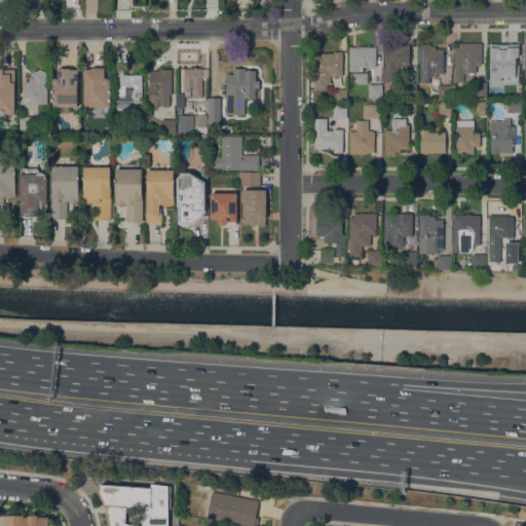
[(385,43),(410,43),(409,67),(399,67),(399,81),(385,81),(385,43)]
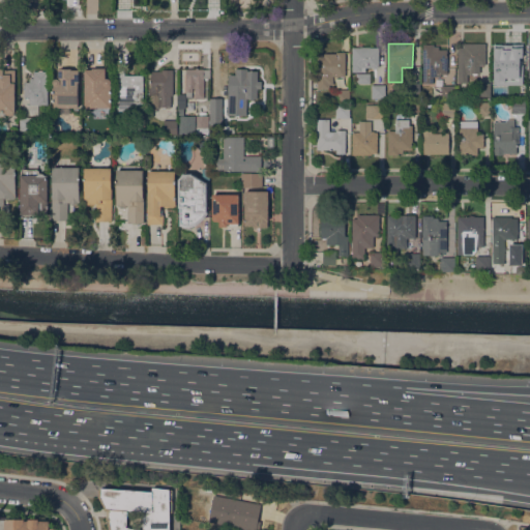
[(423,43),(434,43),(434,46),(439,46),(439,49),(447,49),(447,74),(441,74),(441,76),(438,76),(438,77),(433,77),(433,83),(423,83),(423,43)]
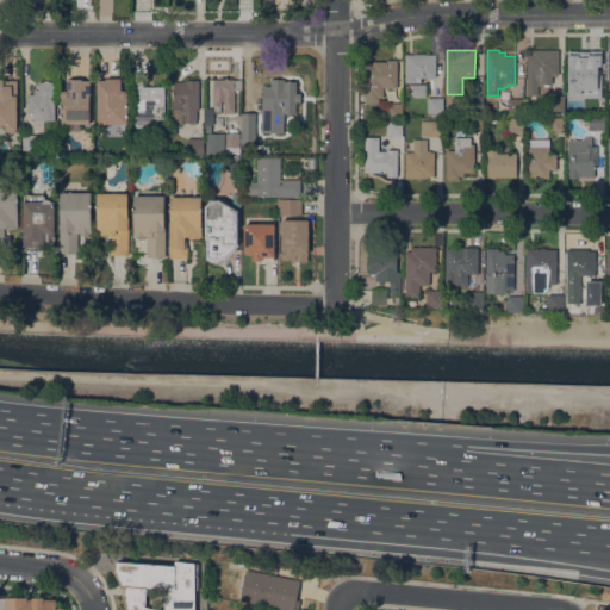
[(528,94),(528,55),(533,54),(533,50),(558,50),(558,74),(555,74),(555,75),(552,75),(552,83),(549,83),(548,86),(545,86),(543,83),(542,83),(542,85),(537,85),(537,94),(528,94)]
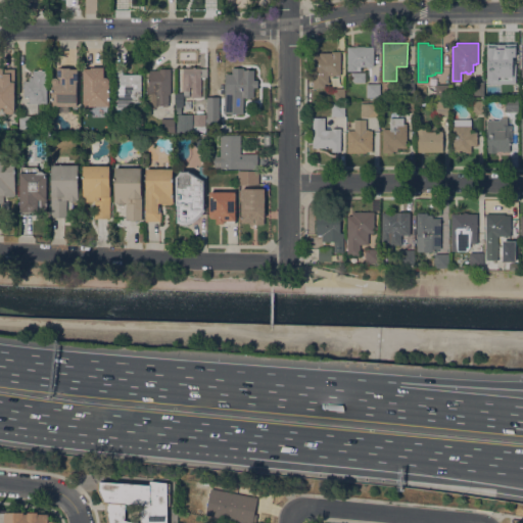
[(487,44),(495,44),(495,47),(514,47),(514,65),(506,65),(506,66),(503,66),(503,65),(495,65),(495,66),(487,66),(487,44)]
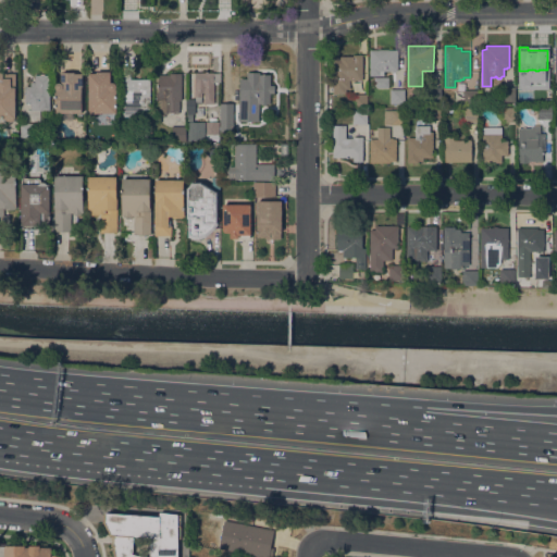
[(398,49),(398,71),(395,71),(395,72),(392,72),(392,70),(384,70),(384,75),(370,75),(370,49),(382,49),(388,49),(398,49)]
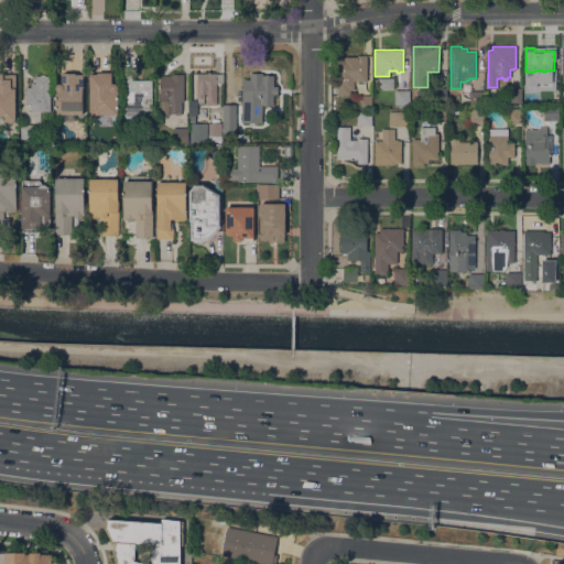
[(367,80),(354,80),(354,89),(350,89),(350,94),(337,94),(337,57),(338,57),(338,56),(344,56),(344,57),(345,57),(345,56),(358,56),(358,55),(367,55),(367,80)]
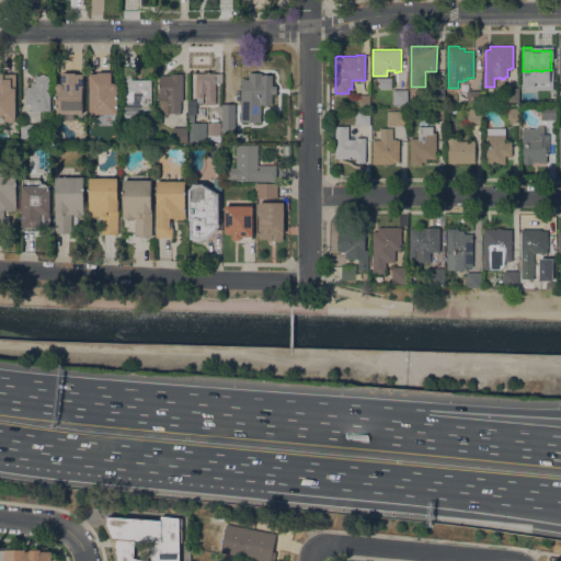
[(16,121),(6,121),(6,123),(0,123),(0,71),(8,71),(8,73),(15,73),(16,121)]
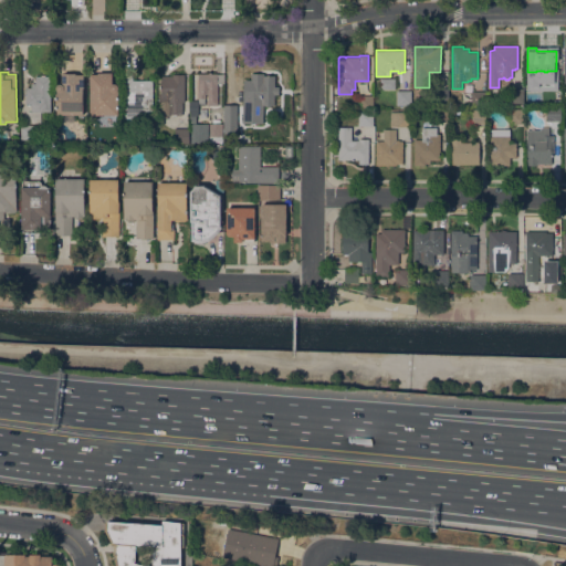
[(118,115),(90,114),(91,74),(98,74),(98,72),(113,72),(113,83),(115,83),(116,83),(117,84),(118,86),(118,115)]
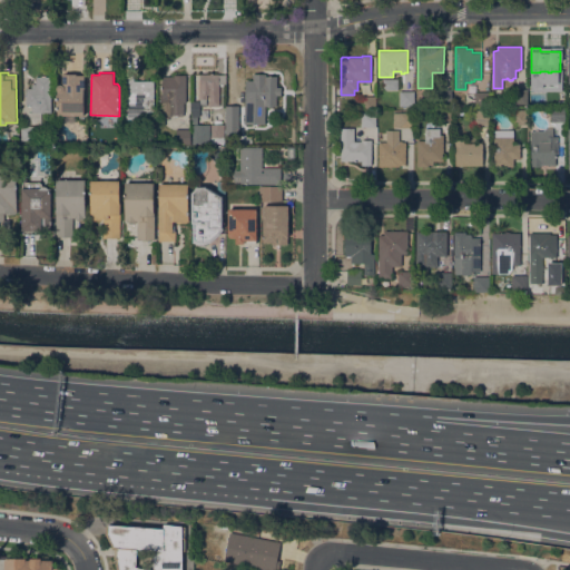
[(64,74),(77,74),(77,75),(85,75),(85,88),(84,88),(84,115),(58,115),(58,90),(57,88),(57,87),(58,85),(59,85),(61,84),(62,84),(64,85),(64,74)]
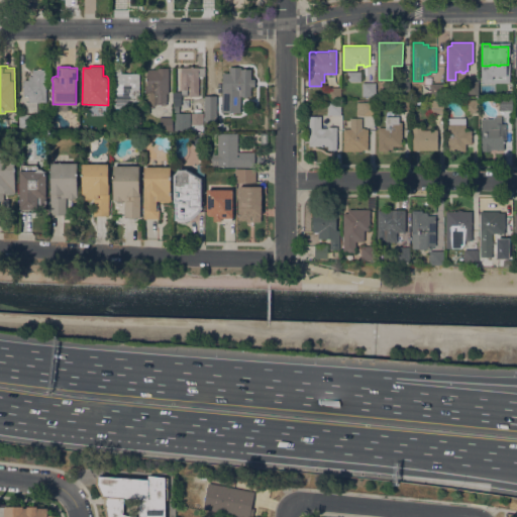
[(204,67),(204,77),(199,77),(199,96),(190,96),(190,86),(188,86),(188,89),(187,89),(187,94),(187,96),(183,96),(183,94),(182,94),(182,89),(181,89),(181,76),(182,76),(182,67),(204,67)]
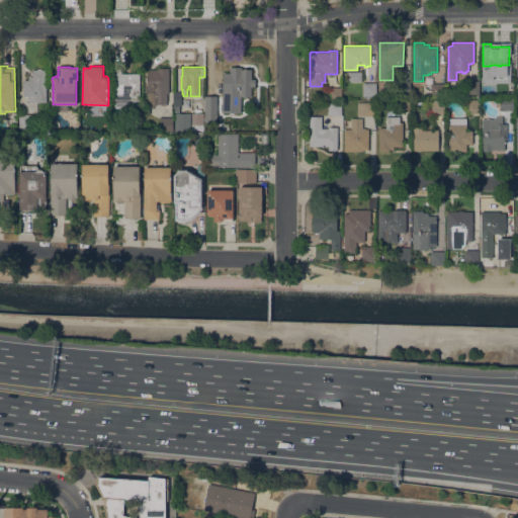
[(224,73),(230,73),(230,67),(243,67),(243,69),(252,69),(251,79),(255,79),(255,86),(251,86),(251,96),(241,96),(240,112),(222,112),(224,73)]
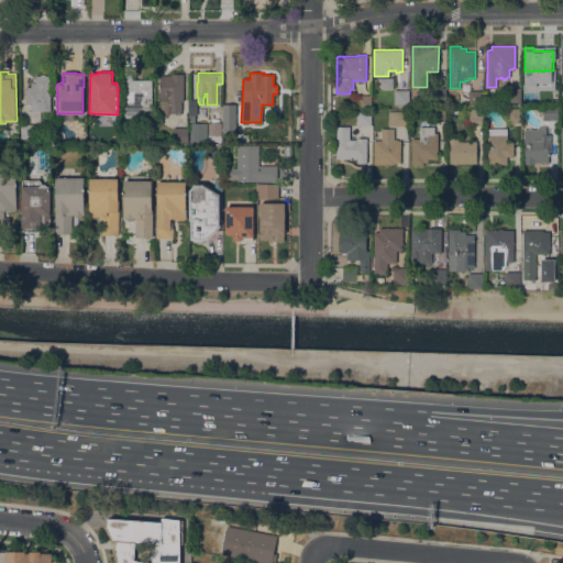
[(31,111),(31,103),(26,103),(26,87),(31,87),(31,83),(35,83),(35,75),(41,75),(41,74),(45,74),(45,75),(51,75),(51,111),(42,111),(42,110),(41,110),(41,121),(32,121),(26,111),(31,111)]
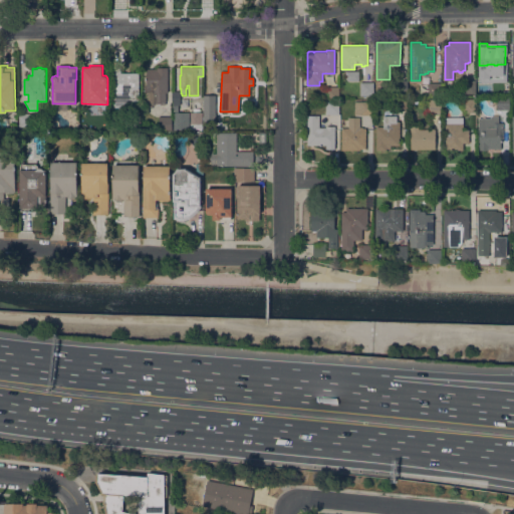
[(112,106),(112,92),(111,92),(111,83),(112,83),(112,67),(120,67),(120,72),(139,72),(139,100),(137,100),(137,103),(133,103),(132,106),(112,106)]
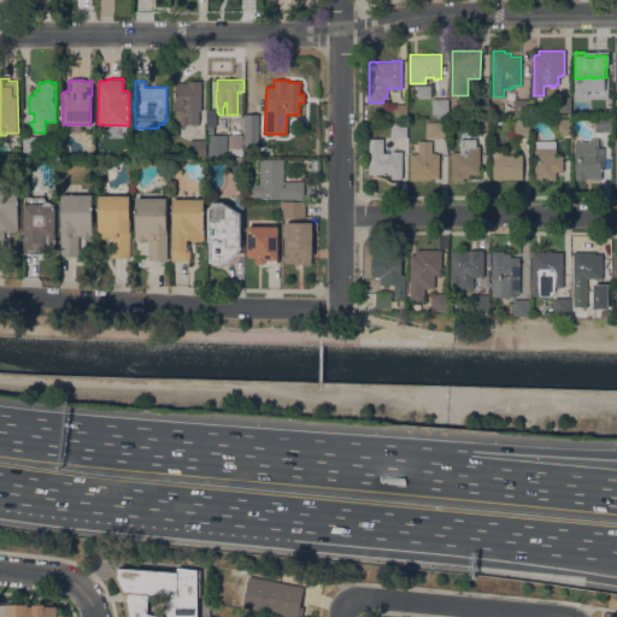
[(201,111),(199,111),(199,122),(199,125),(193,125),(193,124),(186,124),(186,125),(172,125),(172,110),(174,110),(174,101),(176,101),(176,82),(188,82),(188,81),(201,81),(201,111)]
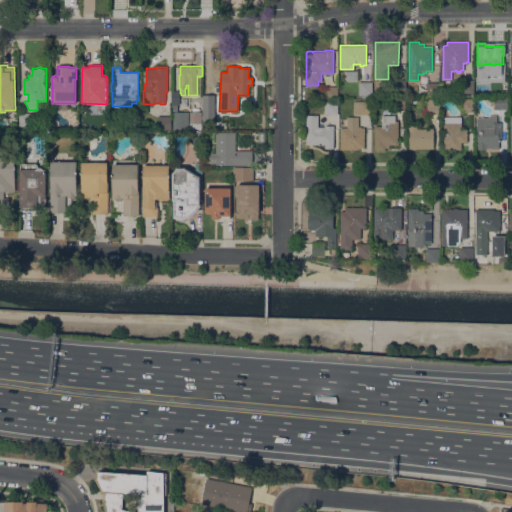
[(344,70),(357,70),(357,80),(347,80),(344,77),(344,70)]
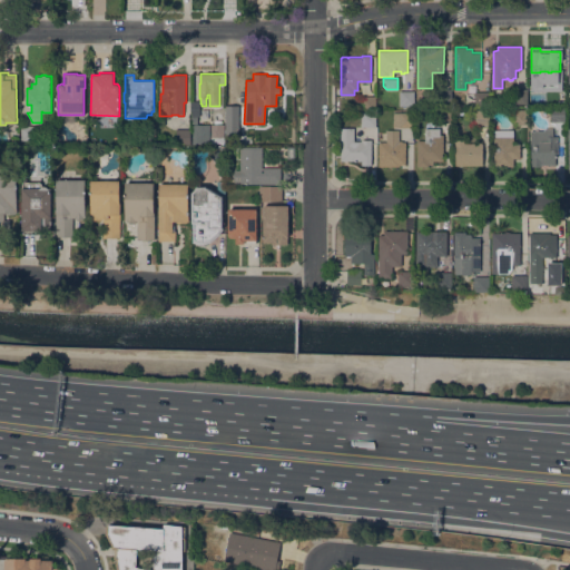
[(452,88),(452,104),(438,104),(438,88),(452,88)]
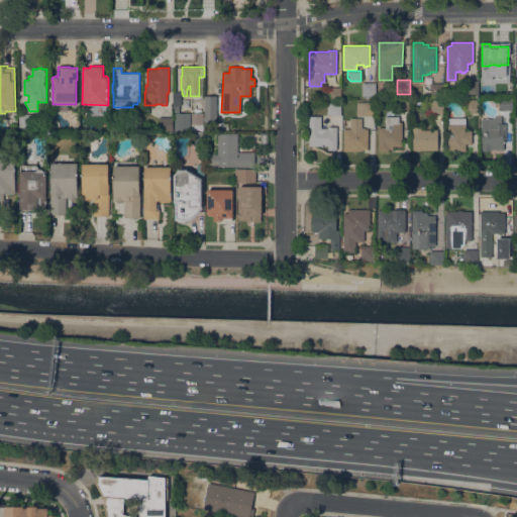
[(464,80),(479,80),(479,94),(464,94),(464,80)]
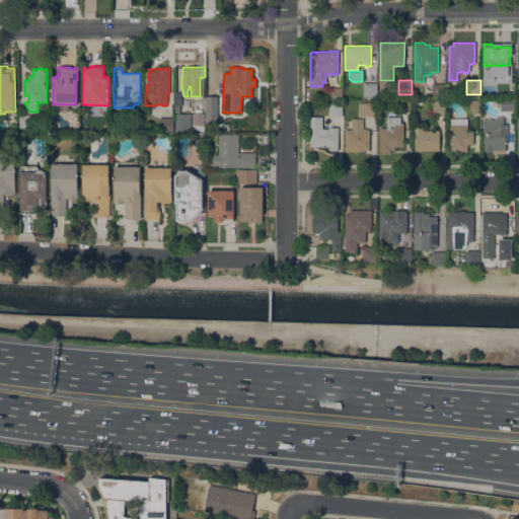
[(502,80),(515,80),(515,93),(502,94),(502,80)]
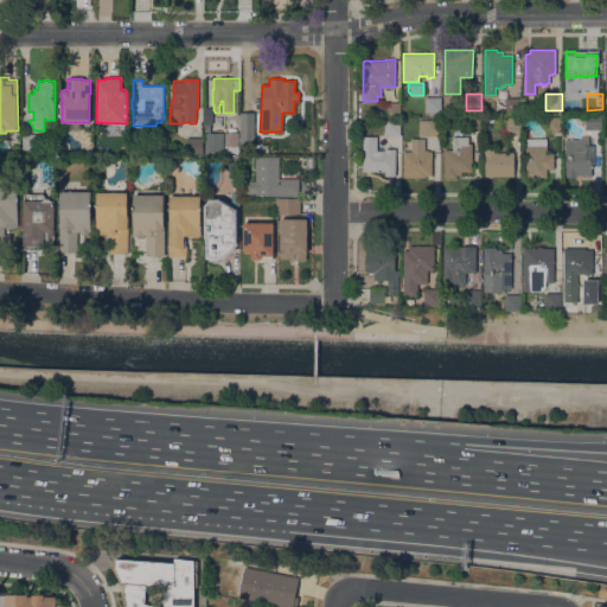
[(426,113),(426,96),(441,96),(441,113),(426,113)]
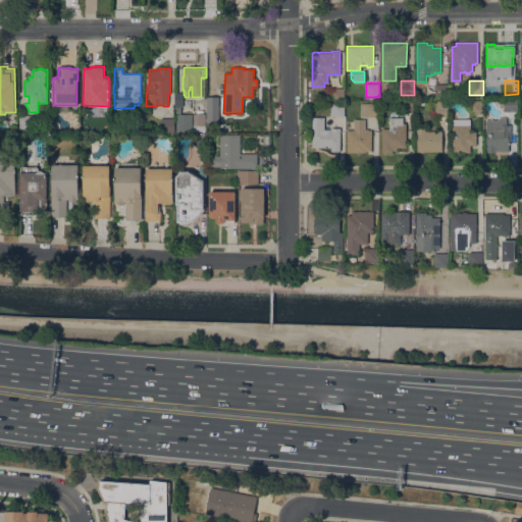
[(449,84),(449,97),(435,97),(434,84),(449,84)]
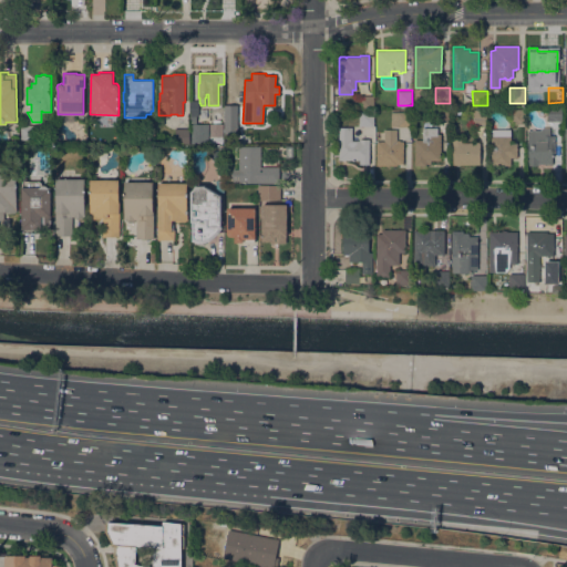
[(374,95),(374,110),(359,110),(359,95),(374,95)]
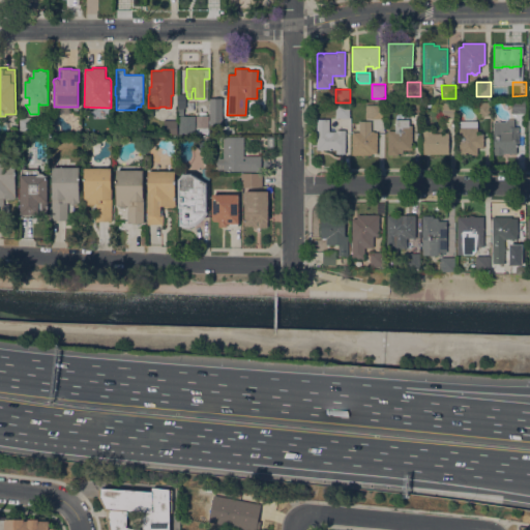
[(222,127),(209,127),(209,98),(222,98),(222,127)]
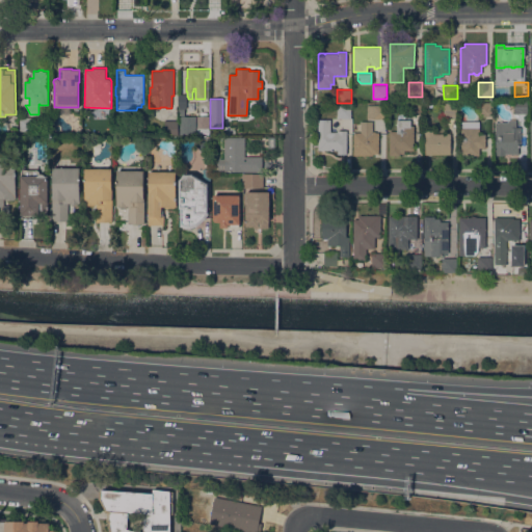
[(408,114),(408,101),(421,101),(422,114),(408,114)]
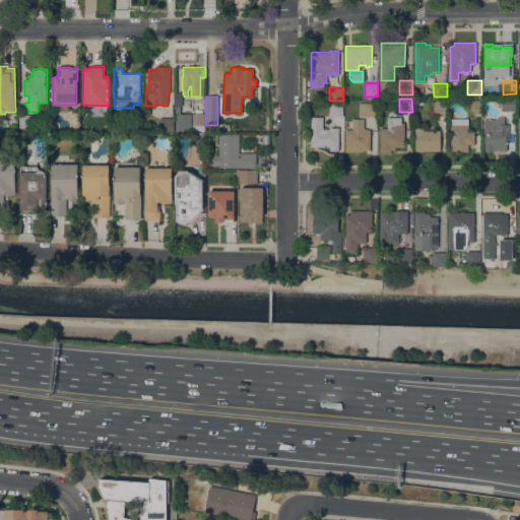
[(502,111),(503,99),(515,99),(515,111),(502,111)]
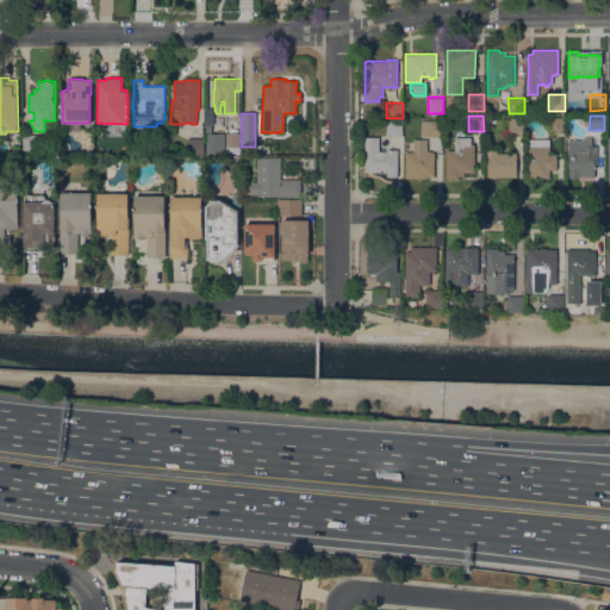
[(509,117),(523,117),(524,132),(509,132),(509,117)]
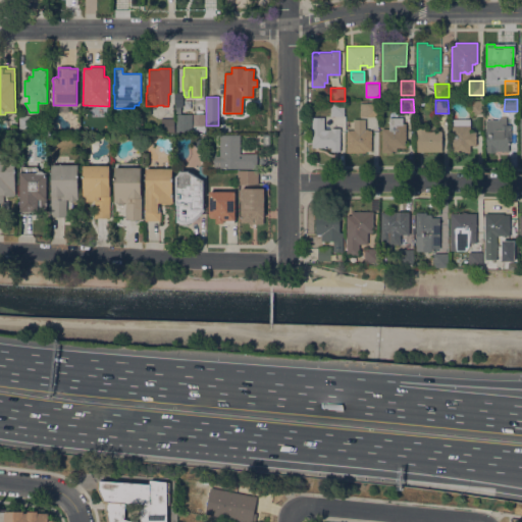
[(483,100),(483,113),(470,114),(470,100),(483,100)]
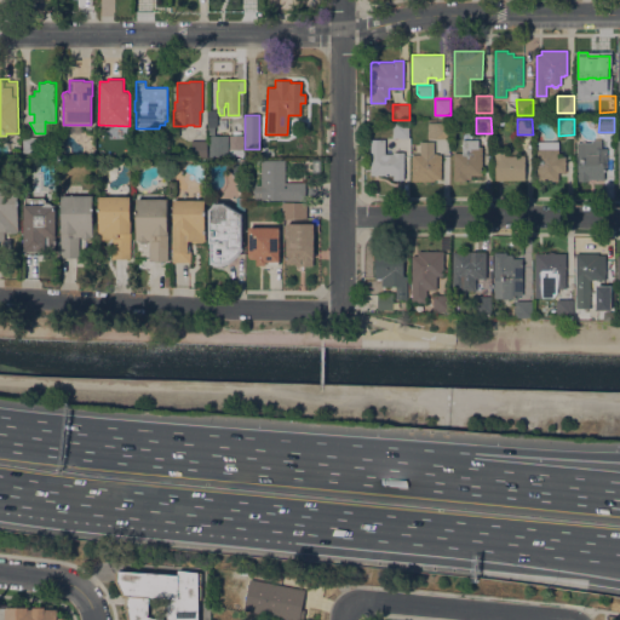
[(392,137),(392,122),(408,122),(408,137),(392,137)]
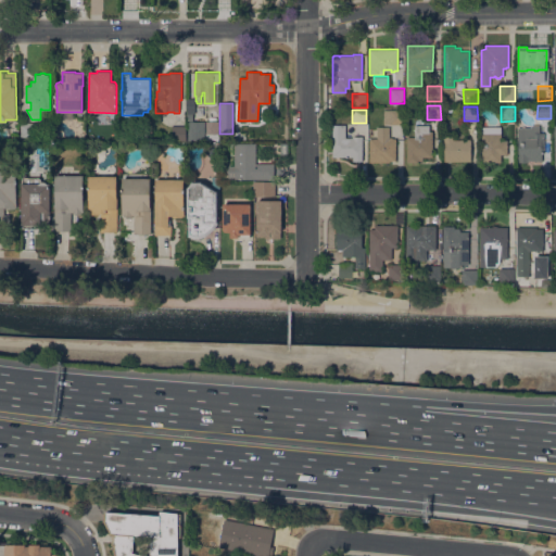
[(404,110),(404,124),(383,124),(383,110),(404,110)]
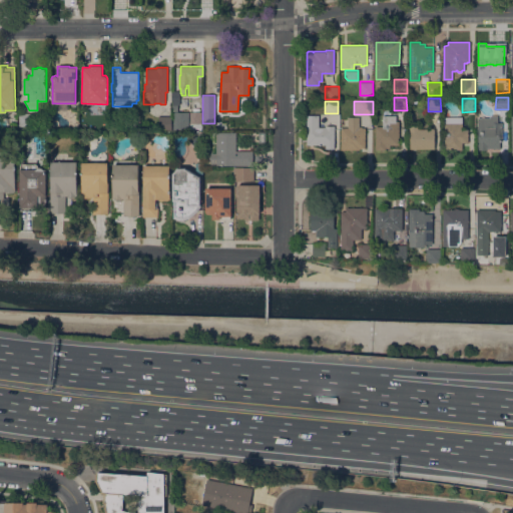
[(186,129),(187,111),(172,111),(171,128),(186,129)]
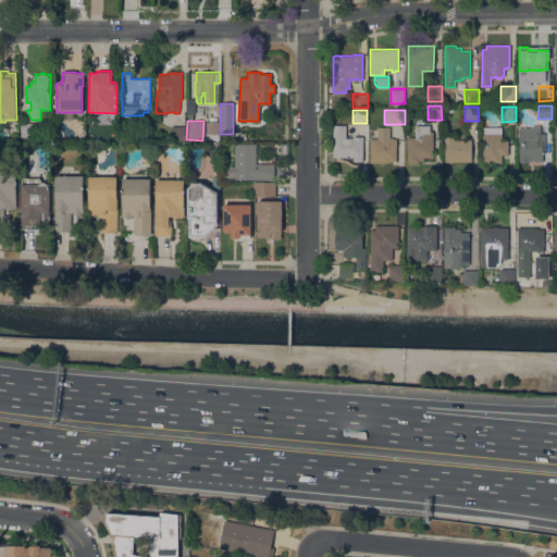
[(219,134),(206,134),(206,121),(219,121),(219,134)]
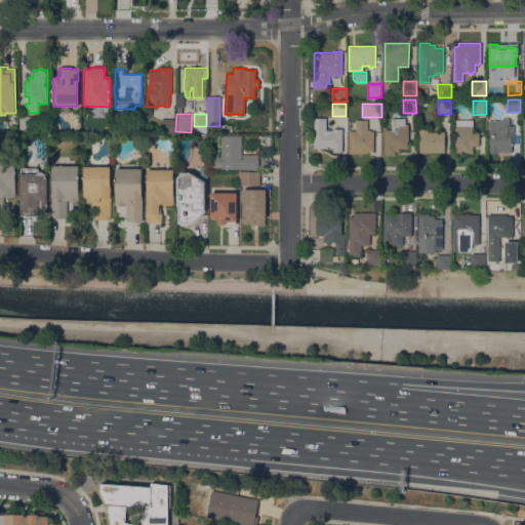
[(33,116),(33,129),(19,129),(19,116),(33,116)]
